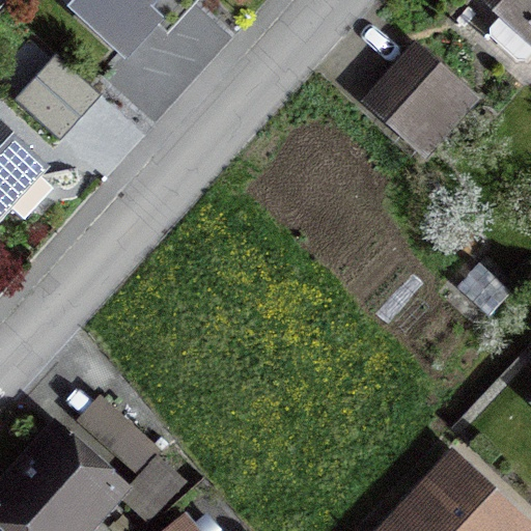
[(63,0),(61,2),(120,57),(171,0),(184,0),(191,7),(197,0),(63,0)]
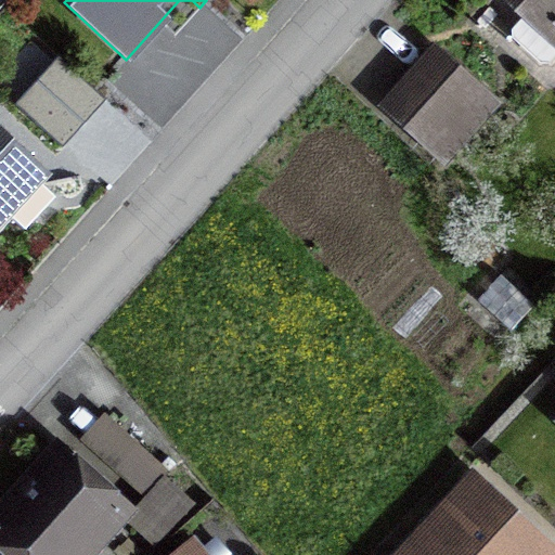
[(554,0),(500,0),(521,20),(511,31),(511,40),(537,64),(546,64),(554,53),(554,0)]
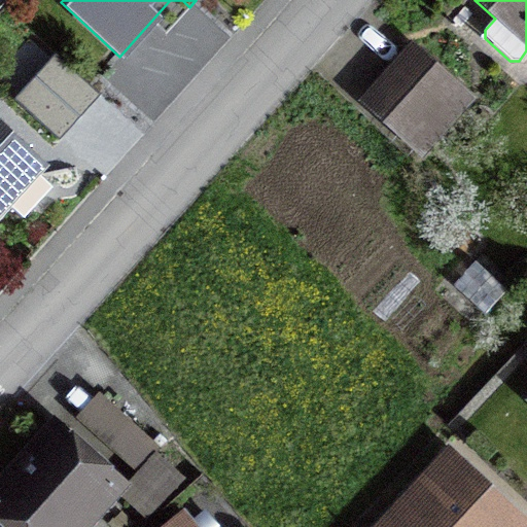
[(460,99),(410,53),(363,104),(414,150),(460,99)]
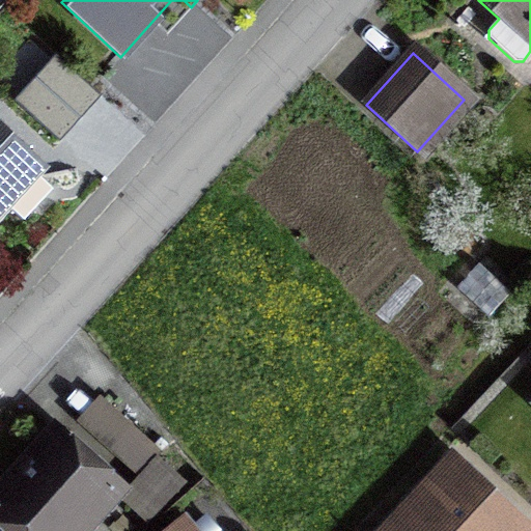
[(76,123),(95,102),(49,59),(29,81),(76,123)]
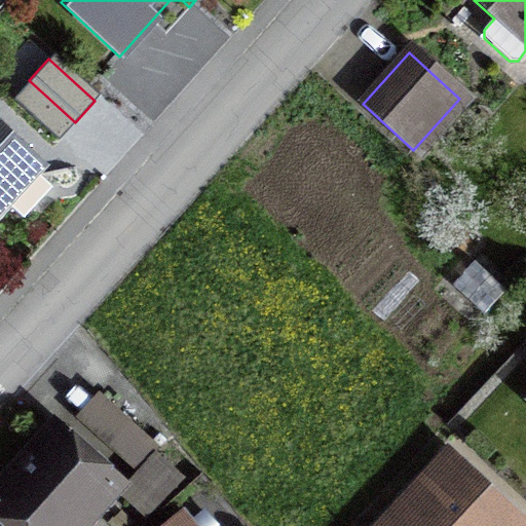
[(0,193),(24,167),(28,171),(30,167),(0,140),(0,193)]
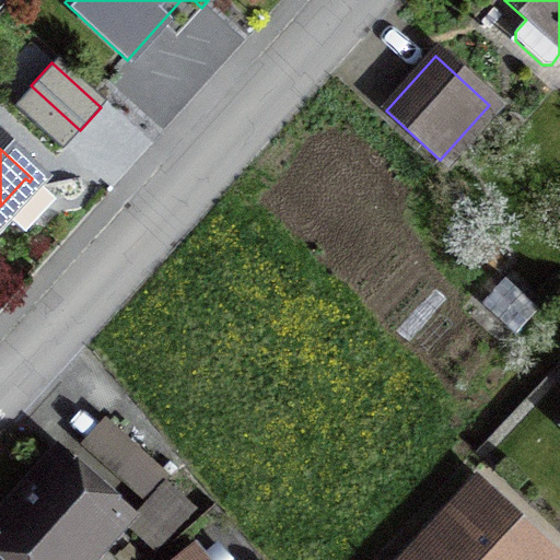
[(128,490),(150,465),(104,423),(81,448),(128,490)]
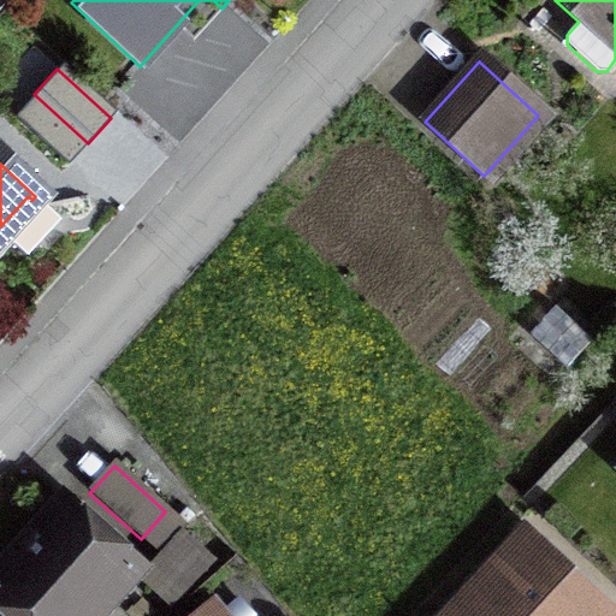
[(93,534),(63,507),(0,575),(0,604),(12,615),(80,615),(90,615),(132,569),(101,542),(98,545),(89,538),(93,534)]
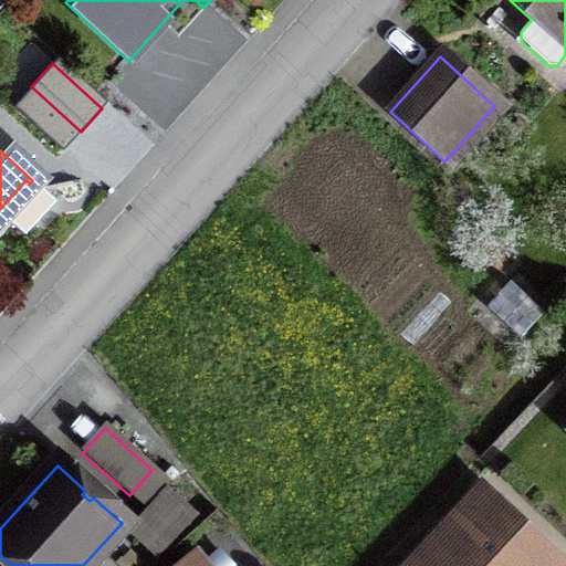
[(556,565),(480,494),(411,565),(556,565)]
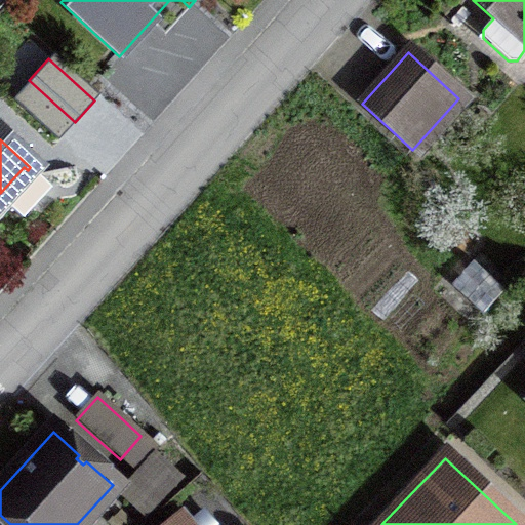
All buildings are outlined.
